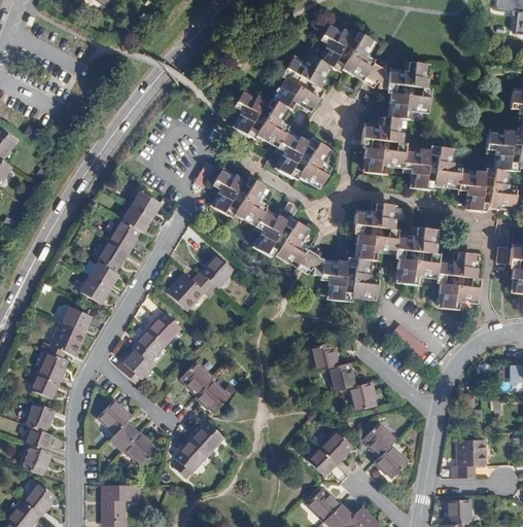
[(522,0),(498,0),(498,9),(520,12),(518,33),(522,33),(522,0)]
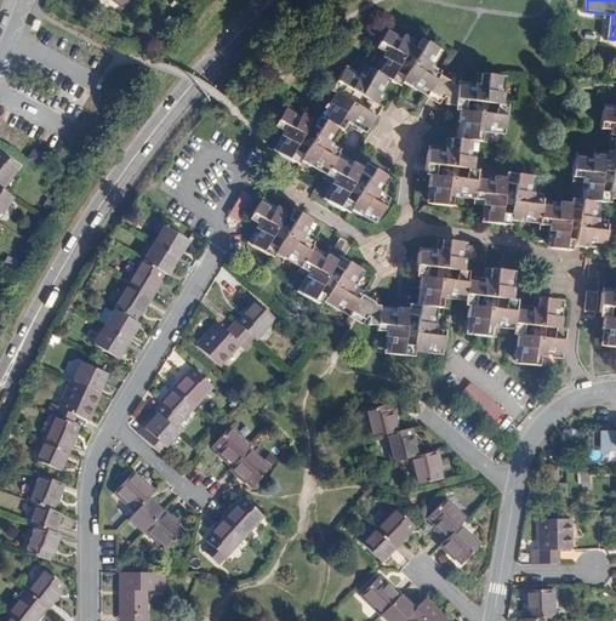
[(355,75),(342,67),(334,83),(342,87),(344,83),(374,100),(375,100),(376,100),(382,90),(377,87),(386,74),(397,80),(403,72),(398,68),(408,50),(417,55),(404,78),(416,84),(417,80),(432,89),(441,70),(431,64),(432,61),(431,58),(435,50),(438,45),(421,35),(416,45),(412,43),(415,38),(404,30),(401,33),(389,26),(378,45),(389,51),(387,55),(389,56),(381,70),(369,64),(361,74),(358,72),(355,75)]
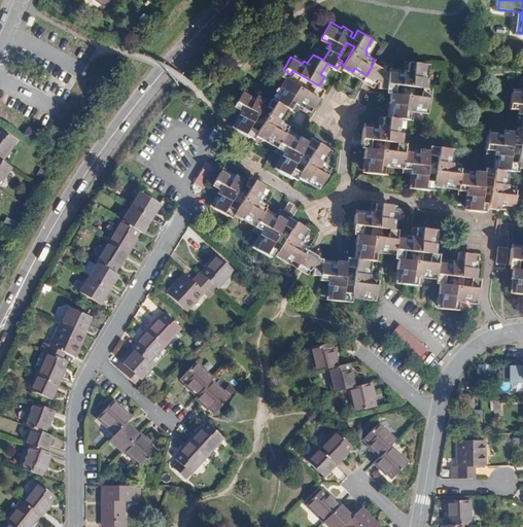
[(392,70),(390,84),(397,85),(397,81),(428,84),(429,75),(426,74),(428,60),(412,58),(410,68),(407,68),(406,71),(392,70)]
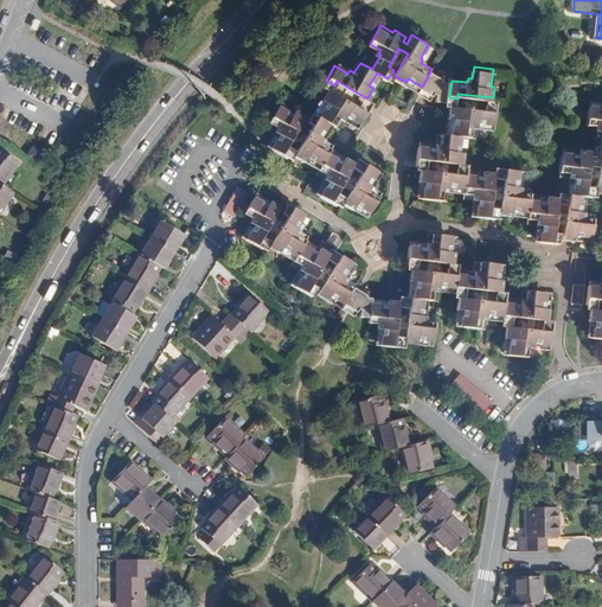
[(431,69),(422,87),(434,93),(436,90),(442,80),(444,77),(431,69)]
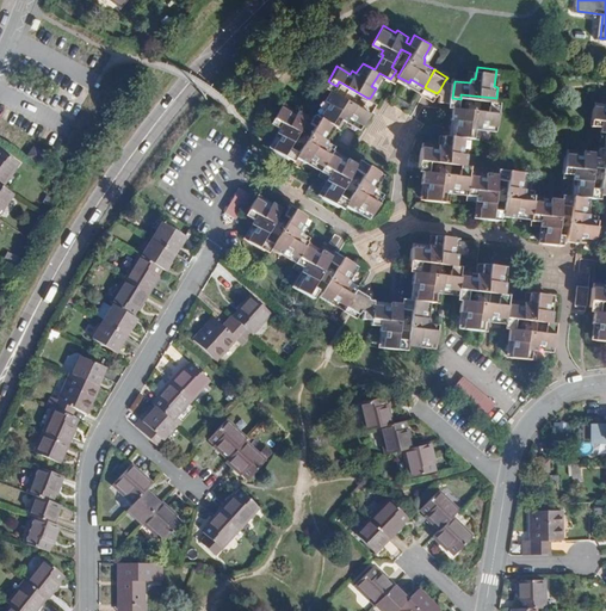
[(439,91),(441,92),(440,97),(452,98),(455,81),(445,80),(439,91)]
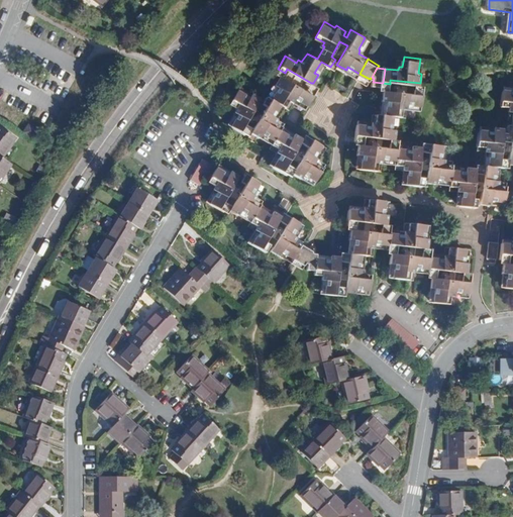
[(235,87),(227,101),(236,107),(234,111),(236,113),(230,123),(243,130),(247,124),(243,121),(252,106),(261,110),(249,129),(259,134),(260,131),(273,138),(271,142),(279,147),(280,147),(278,150),(280,152),(274,164),(287,172),(291,166),(287,163),(301,137),(291,132),(290,134),(283,129),(278,126),(279,123),(271,118),(273,115),(271,114),(278,102),(285,106),(290,96),(293,98),(295,96),(307,103),(314,90),(307,86),(305,90),(284,78),(280,76),(275,85),(277,87),(271,98),(264,95),(260,101),(257,99),(258,96),(248,91),(247,94),(236,88),(235,87)]
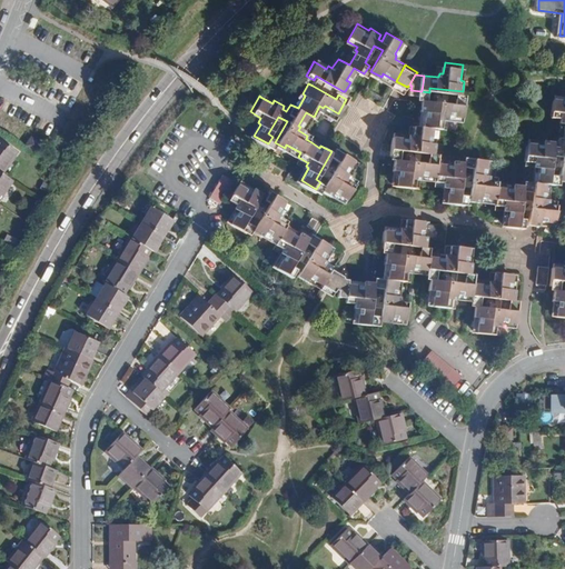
[(409,138),(395,137),(393,152),(402,153),(402,149),(435,152),(436,141),(433,141),(435,126),(444,127),(446,115),(450,115),(450,111),(465,113),(467,98),(458,97),(457,101),(426,98),(425,109),(428,109),(426,125),(417,123),(416,135),(410,135),(409,138)]
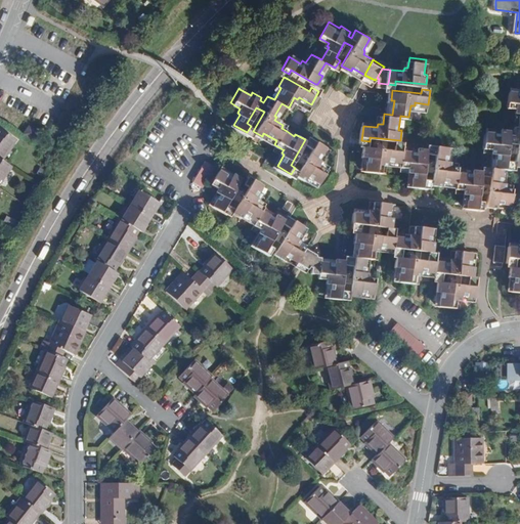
[(519,91),(510,90),(508,106),(517,107),(517,112),(519,113),(519,126),(515,126),(514,133),(518,134),(514,165),(519,166),(519,91)]
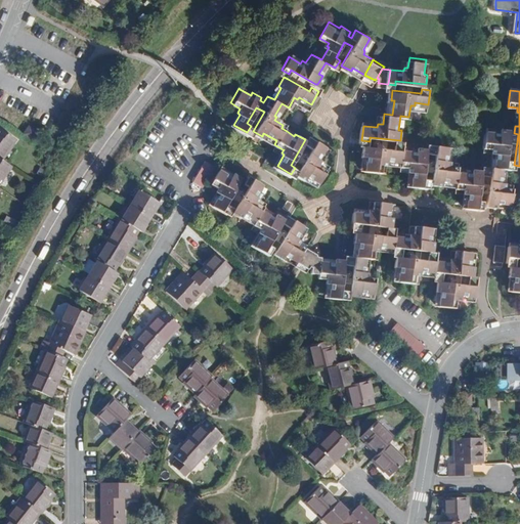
[(493,148),(492,153),(496,153),(494,167),(486,166),(485,175),(481,175),(481,171),(471,170),(471,174),(457,172),(458,167),(449,166),(449,161),(446,161),(448,146),(432,144),(431,154),(435,154),(432,184),(442,185),(442,181),(456,183),(455,187),(465,189),(465,193),(469,194),(467,209),(481,211),(482,202),(478,202),(480,182),(488,184),(486,205),(497,207),(497,204),(511,205),(512,191),(513,188),(502,187),(503,183),(501,183),(503,168),(510,169),(511,161),(506,160),(509,130),(501,129),(500,129),(499,132),(485,130),(483,147),(493,148)]
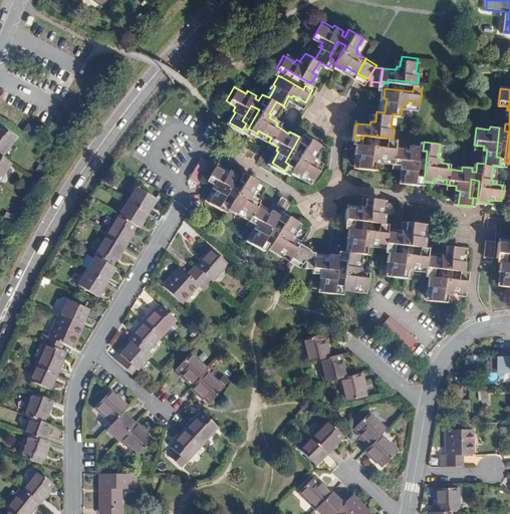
[(33,132),(28,139),(36,145),(41,138),(33,132)]
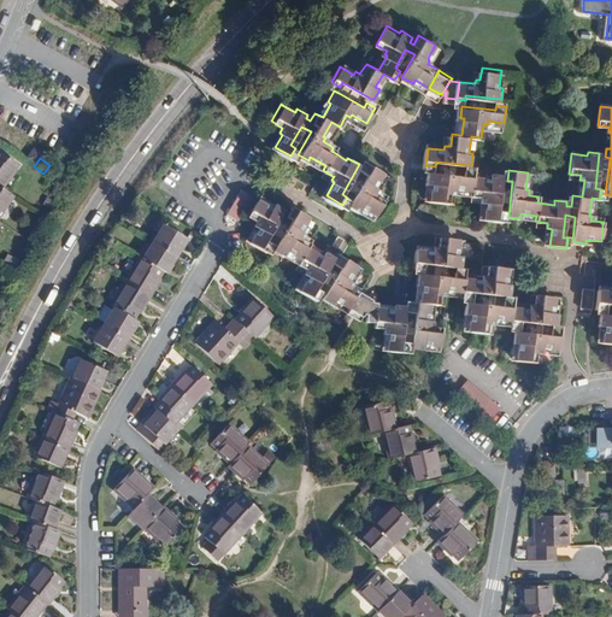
[(381,171),(366,163),(363,170),(366,172),(348,203),(359,210),(362,206),(375,213),(386,197),(375,191),(377,187),(374,184),(381,171)]
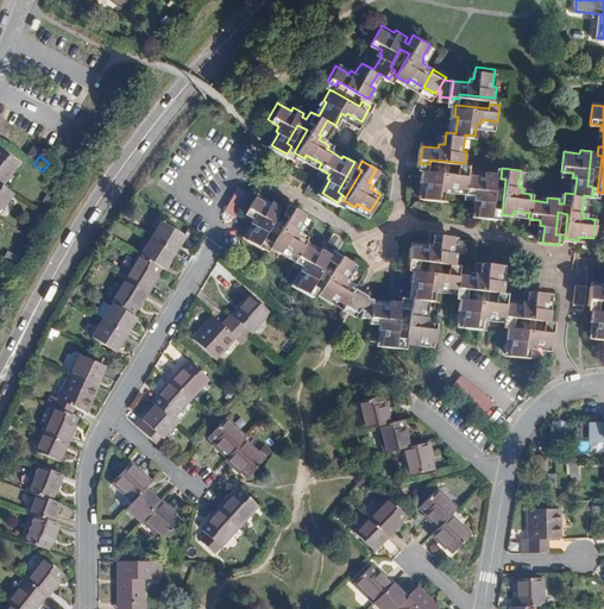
[(0,162),(0,192),(12,169),(0,162)]
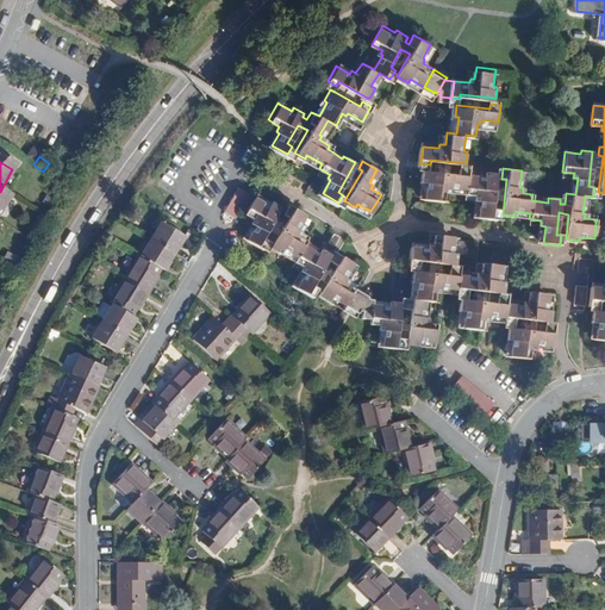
[(494,209),(498,173),(485,170),(484,175),(471,174),(471,169),(461,168),(461,173),(426,169),(424,182),(428,182),(426,198),(446,200),(448,188),(453,188),(453,186),(469,187),(468,193),(479,195),(478,200),(481,200),(479,217),(498,219),(499,213),(499,210),(494,209)]
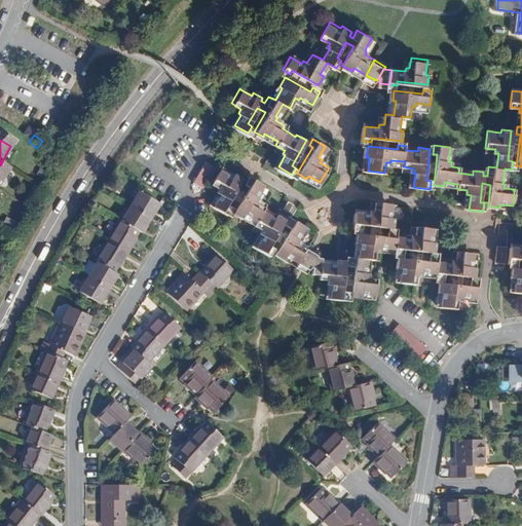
[(0,191),(10,173),(0,166),(0,191)]
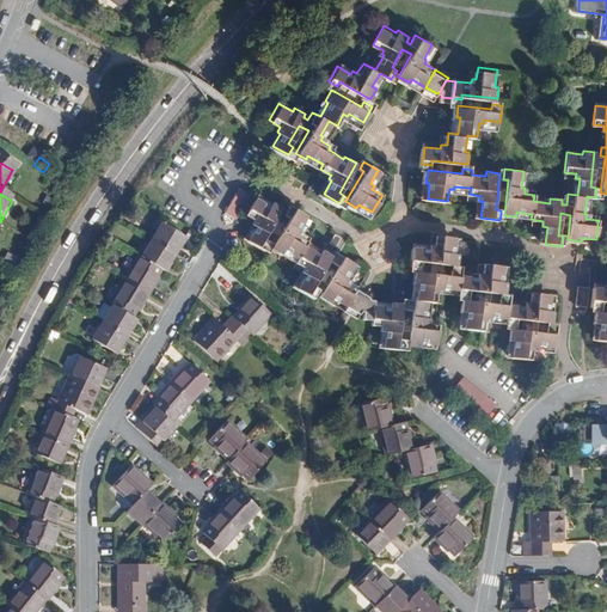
[(255,222),(246,237),(262,246),(267,239),(273,243),(270,245),(281,251),(282,249),(290,254),(299,237),(295,234),(299,230),(295,227),(304,213),(288,203),(282,212),(288,215),(277,233),(268,228),(281,206),(271,200),(269,203),(255,195),(245,210),(255,216),(252,220),(255,222)]
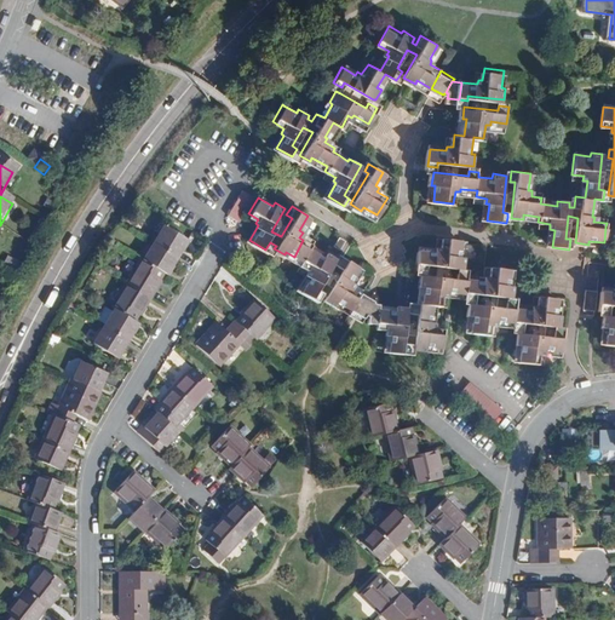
[(165,229),(154,246),(178,260),(188,244),(165,229)]
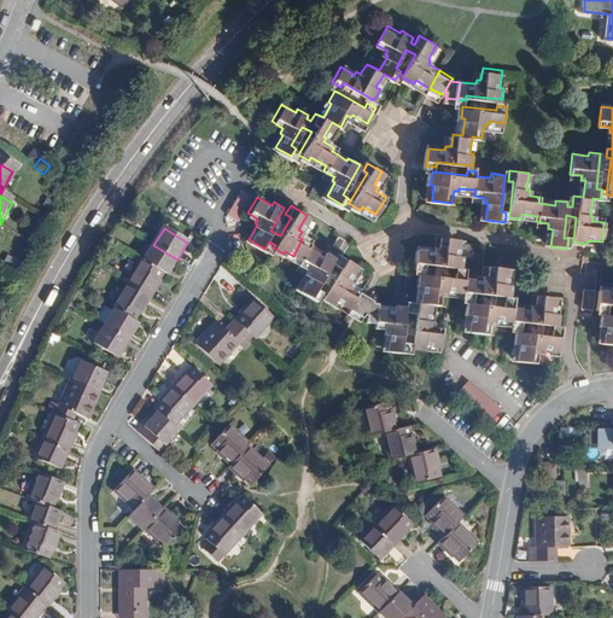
[(344,238),(338,235),(332,245),(338,249),(344,238)]
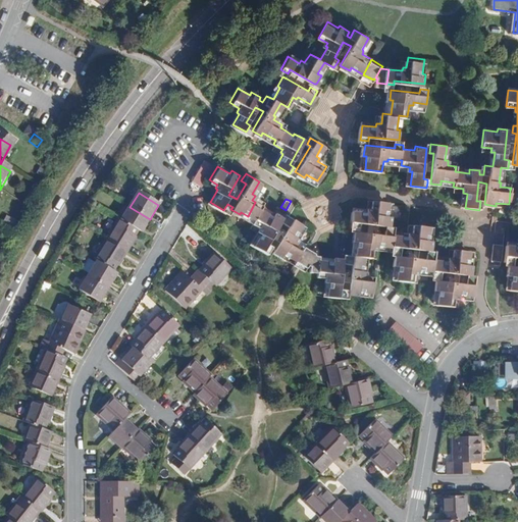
[(367,214),(353,212),(351,228),(360,229),(360,224),(390,226),(391,217),(387,216),(389,202),(373,201),(372,212),(367,211),(367,214)]
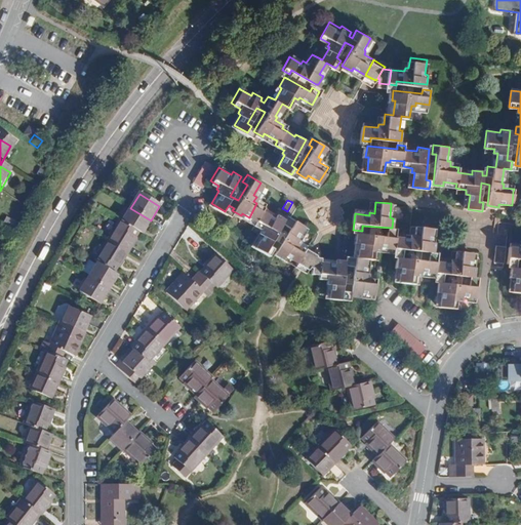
[(273,247),(277,250),(274,254),(283,260),(285,256),(297,264),(306,249),(296,244),(299,239),(297,237),(304,227),(289,218),(284,227),(288,230),(280,244),(272,239),(283,219),(275,214),(273,217),(259,209),(262,206),(256,203),(249,217),(253,219),(251,224),(262,230),(258,234),(262,235),(255,246),(269,254),(273,247)]
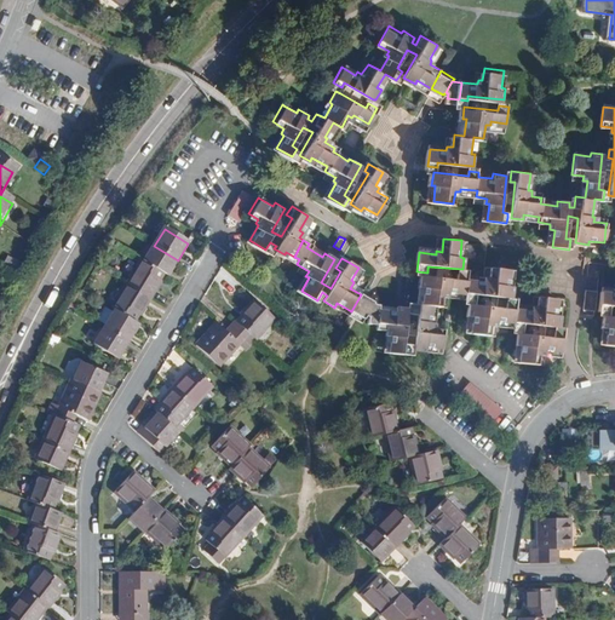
[(154,246),(143,264),(162,276),(167,279),(178,260),(154,246)]
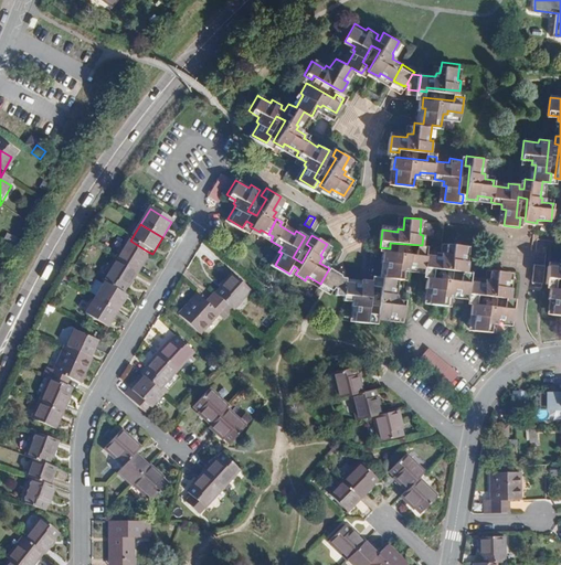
[(128,240),(115,262),(137,275),(147,259),(145,257),(148,252),(130,241),(128,240)]
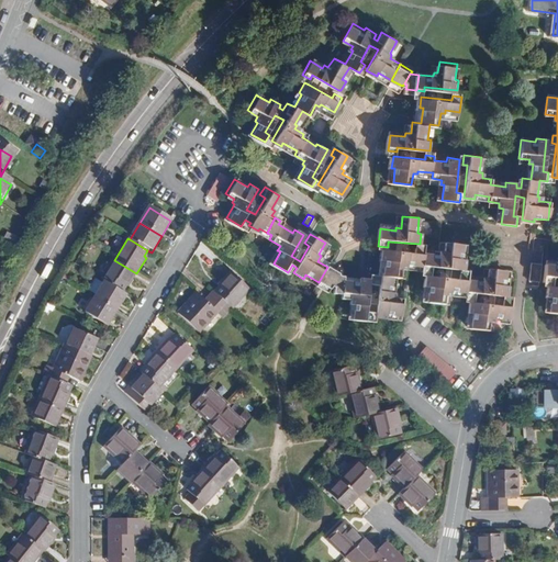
[(386,261),(383,276),(376,274),(375,283),(381,284),(379,303),(369,302),(371,280),(359,279),(359,282),(344,280),(343,293),(343,296),(354,298),(353,303),(357,304),(355,318),(372,319),(374,312),(378,313),(377,316),(388,318),(389,314),(403,315),(405,298),(393,296),(393,292),(391,291),(393,277),(401,278),(403,267),(408,267),(408,265),(422,266),(422,271),(430,272),(431,267),(462,270),(465,260),(459,259),(461,244),(444,243),(442,254),(437,254),(437,256),(423,255),(424,249),(415,248),(415,253),(383,249),(381,261),(386,261)]
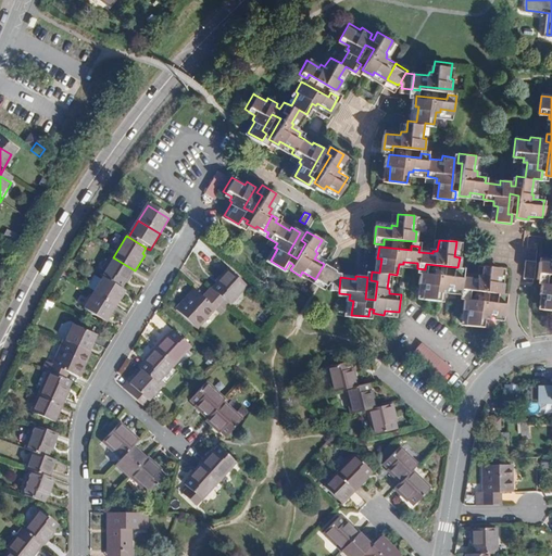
[(113,257),(100,279),(102,281),(118,291),(123,285),(125,286),(135,270),(113,257)]
